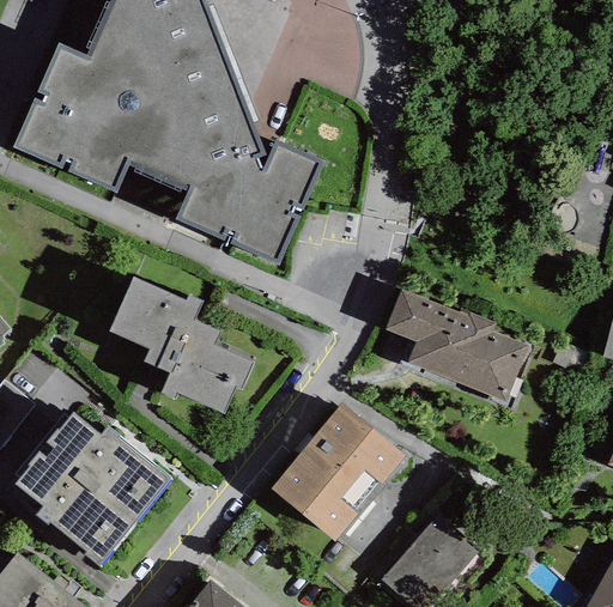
[(114,0),(90,60),(61,47),(17,145),(116,188),(128,157),(196,184),(177,220),(278,262),(321,162),(277,144),(263,175),(256,158),(263,156),(202,0),(114,0)]
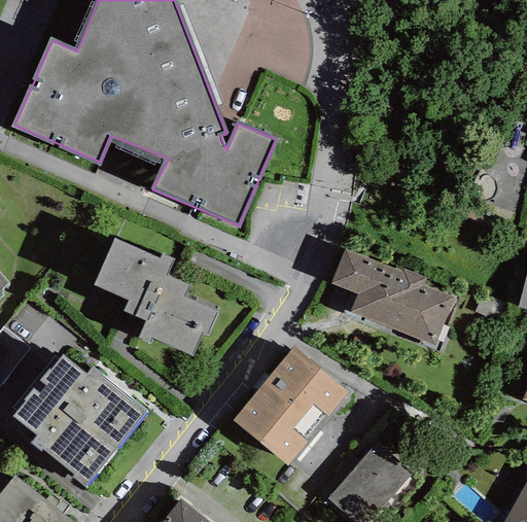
[(159,258),(113,239),(94,284),(129,299),(124,309),(146,318),(137,338),(149,343),(152,337),(192,353),(202,332),(207,334),(216,311),(184,297),(189,285),(166,275),(173,258),(161,253),(159,258)]
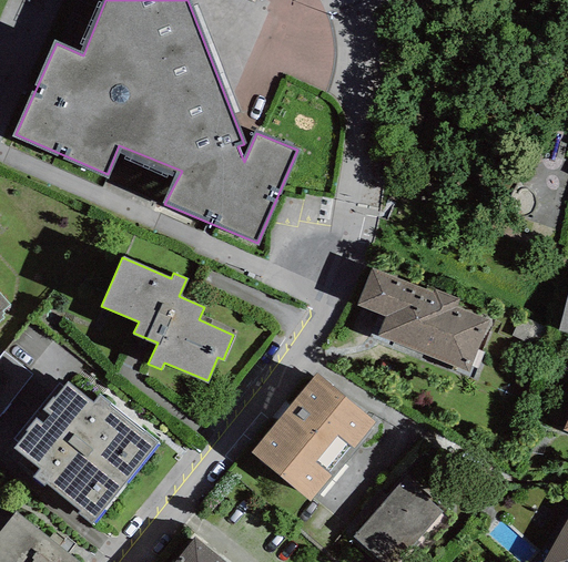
[(434,296),(369,272),(356,307),(377,315),(374,326),(379,328),(376,338),(469,374),(488,323),(456,310),(459,303),(435,293),(434,296)]
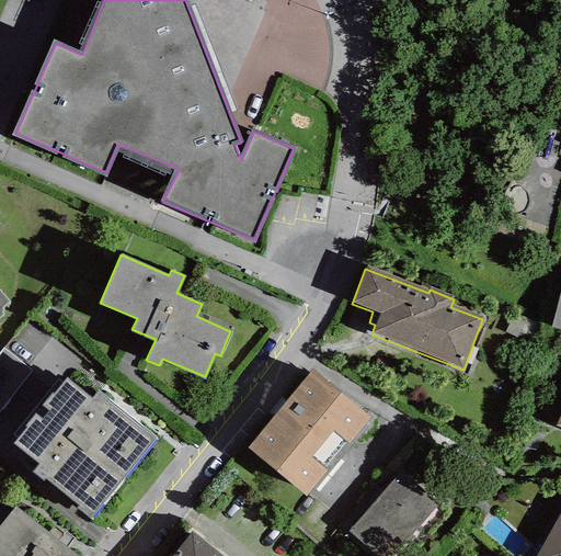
[(0,315),(16,302),(0,283),(0,315)]
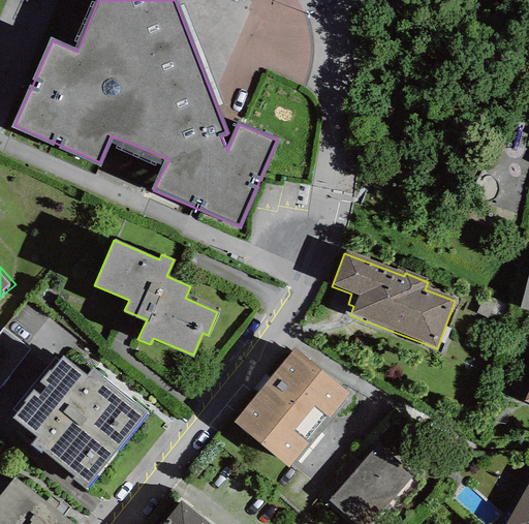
[(528,274),(520,310),(528,312),(528,274)]
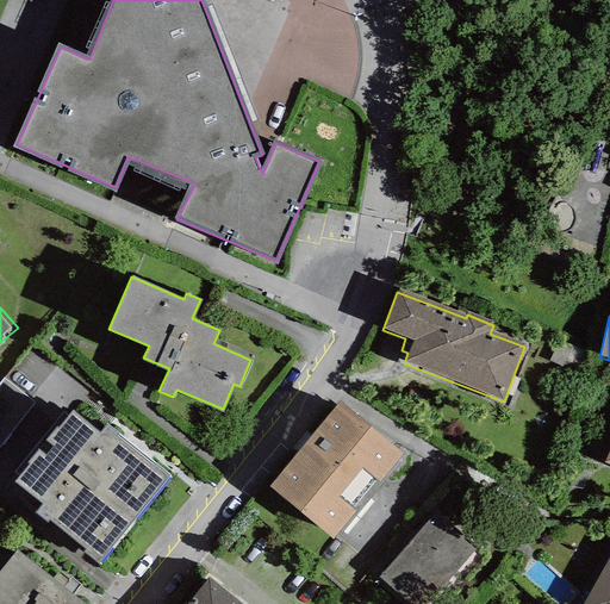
[(403,454),(338,403),(269,487),(334,539),(355,511),(352,509),(375,479),(379,483),(403,454)]
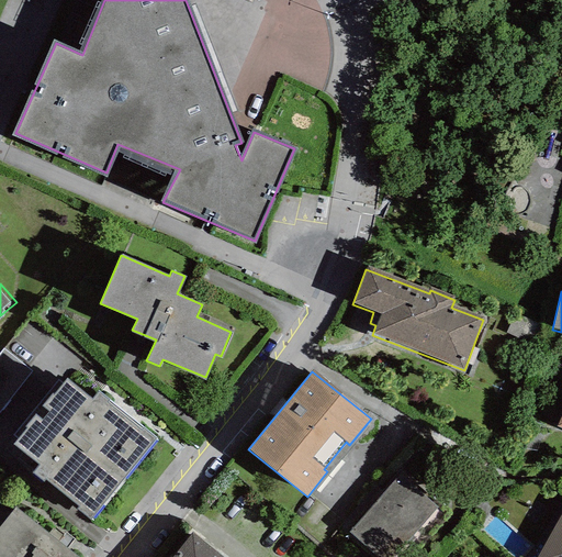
[(92,399),(66,377),(43,404),(49,410),(42,418),(36,413),(12,441),(38,463),(32,471),(42,480),(45,477),(79,505),(77,508),(89,517),(157,437),(144,426),(141,431),(107,402),(109,399),(99,390),(92,399)]
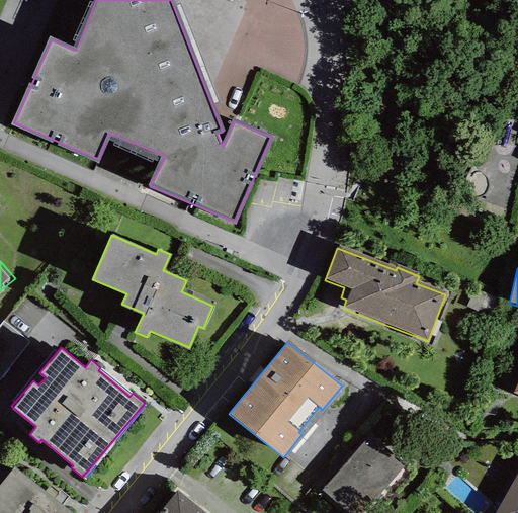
[(346,451),(313,489),(320,496),(322,493),(344,512),(363,512),(402,471),(365,438),(350,454),(346,451)]
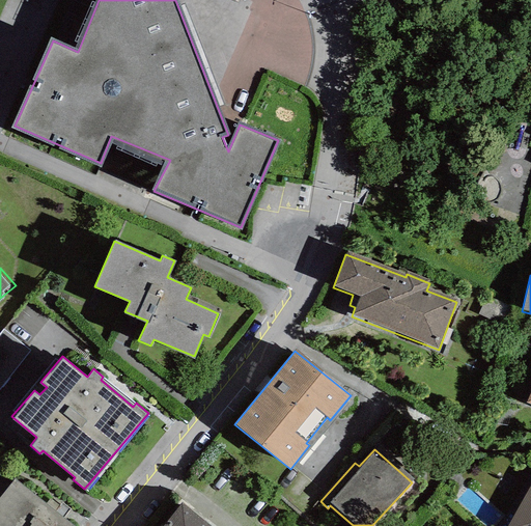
[(75,525),(14,476),(0,493),(0,525),(75,525)]
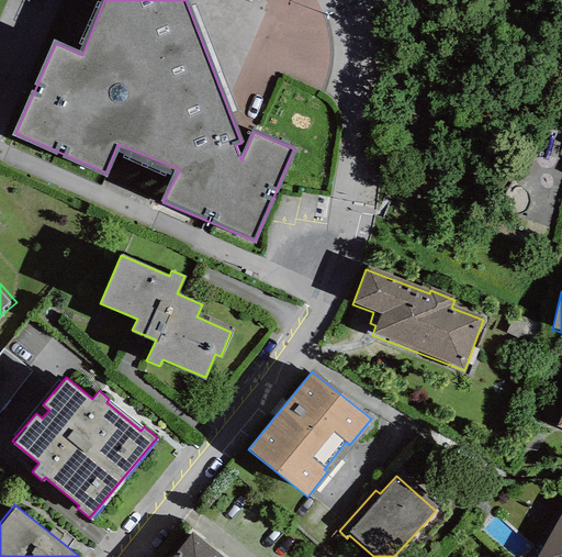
[(561,556),(561,512),(538,556),(561,556)]
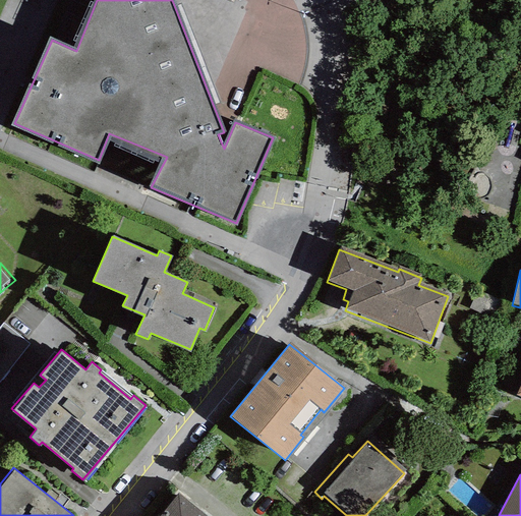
[(204,515),(177,495),(160,515),(204,515)]
